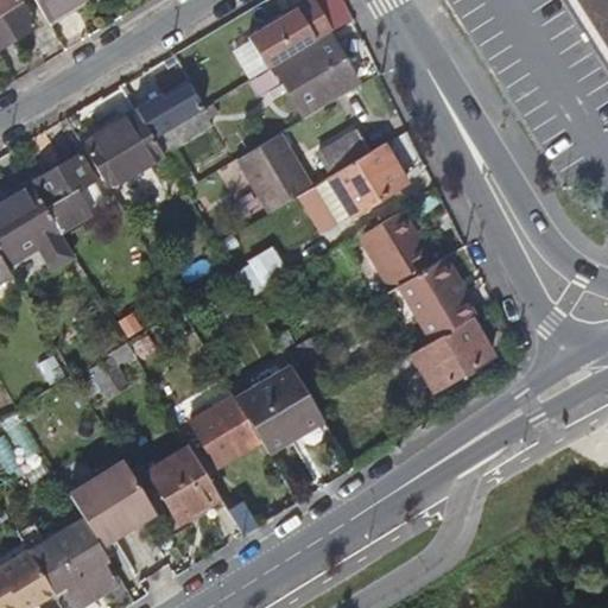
[(0,0),(0,46),(36,24),(20,0),(0,0)]
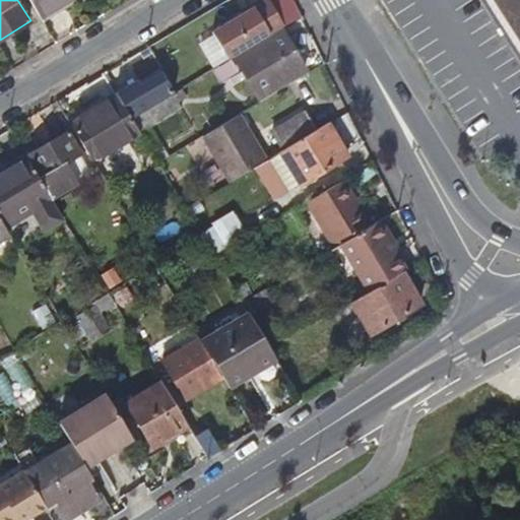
[(33,0),(43,16),(70,0),(33,0)]
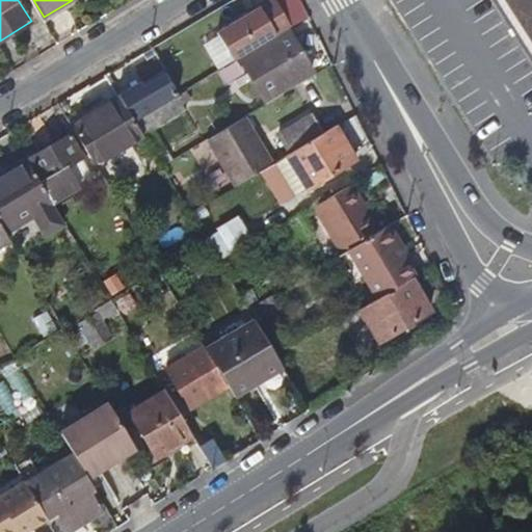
[(292,27),(294,26),(277,0),(272,0),(250,14),(220,31),(238,60),(243,56),(292,27)]
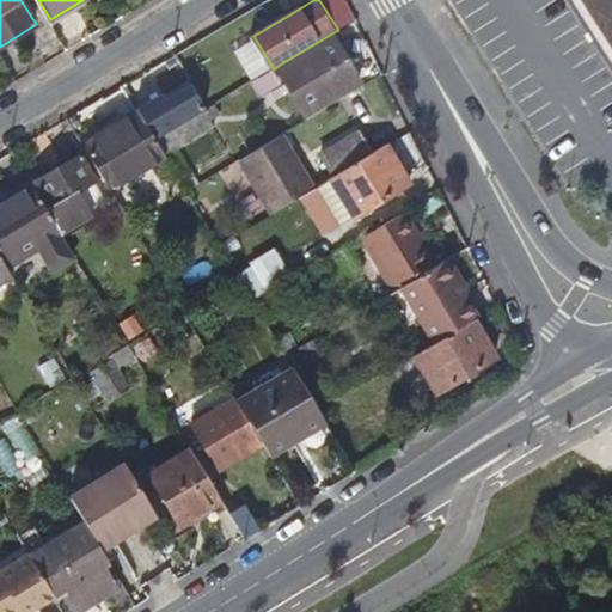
[(288,16),(313,0),(307,0),(287,13),(288,16)]
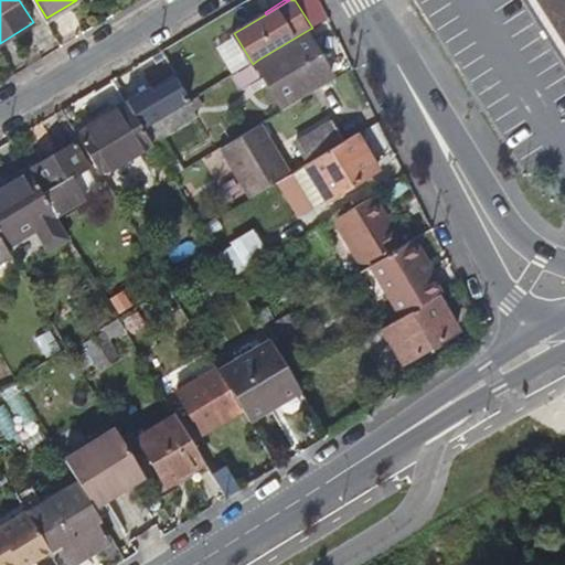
[(564,0),(526,0),(564,62),(564,0)]
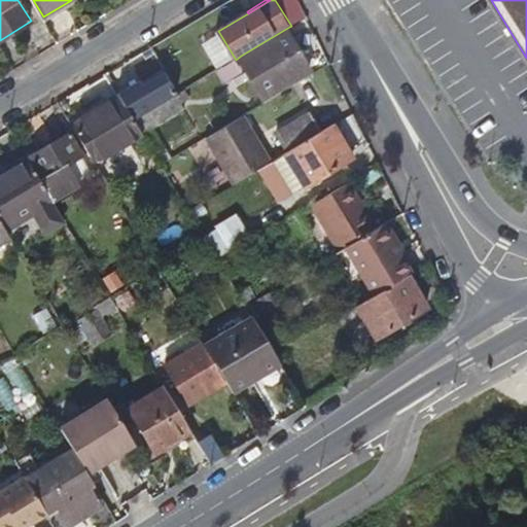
[(289,27),(241,56),(265,96),(315,66),(289,27)]
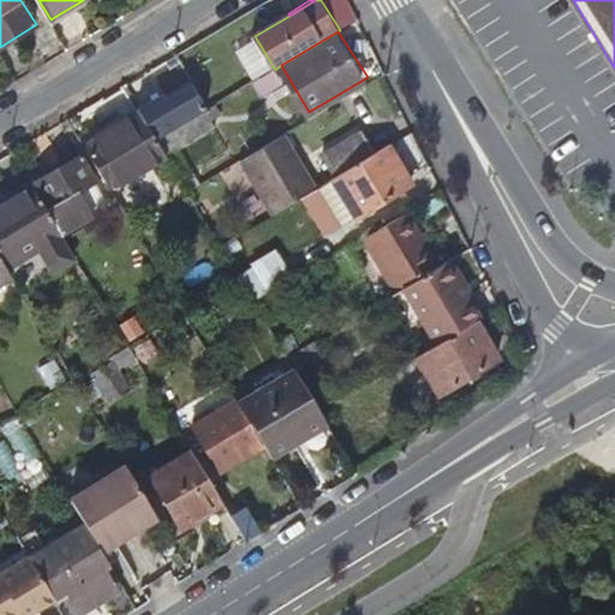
[(178,102),(145,121),(154,137),(207,106),(195,88),(178,99),(178,102)]
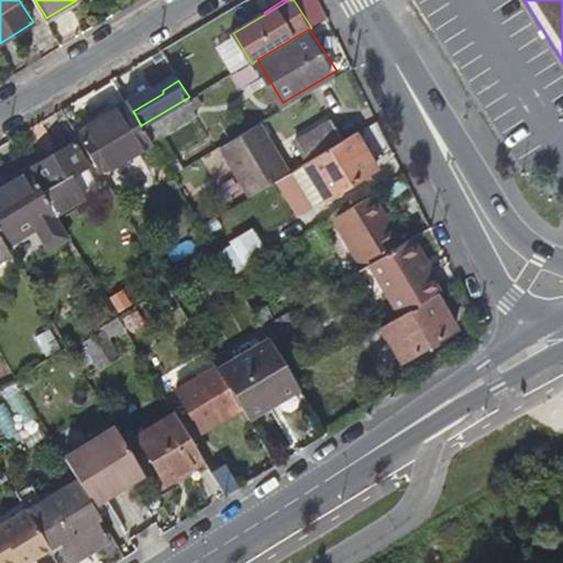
[(202,114),(192,99),(143,129),(152,143),(172,176),(184,168),(173,150),(177,147),(169,134),(202,114)]
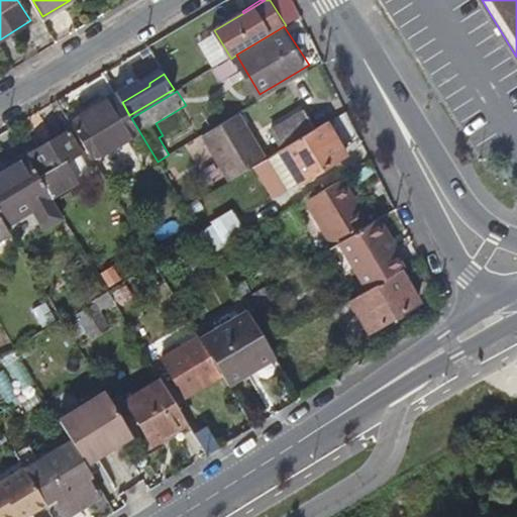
[(122,102),(116,93),(69,120),(92,159),(139,131),(131,118),(129,115),(122,102)]
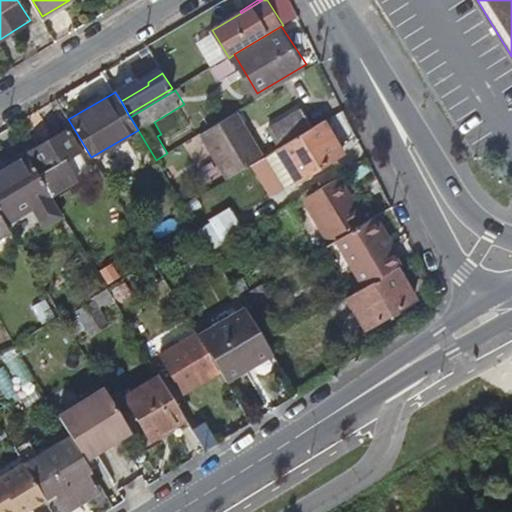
[(282,145),(314,126),(302,106),(270,126),(282,145)]
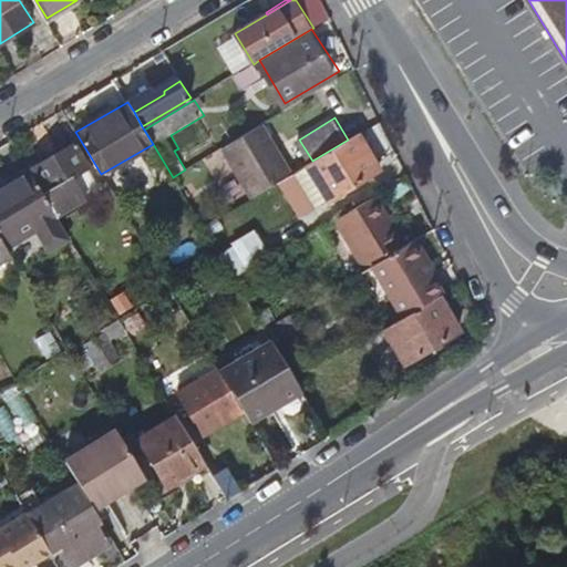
[(264,123),(223,147),(253,197),(294,172),(264,123)]
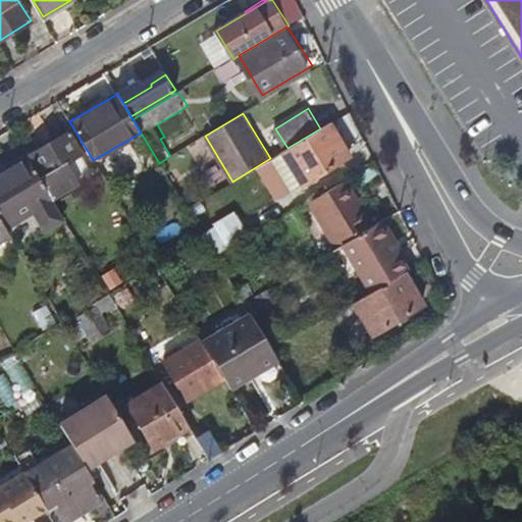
[(351,157),(329,122),(320,128),(288,148),(283,150),(272,157),(293,191),(304,185),(351,157)]
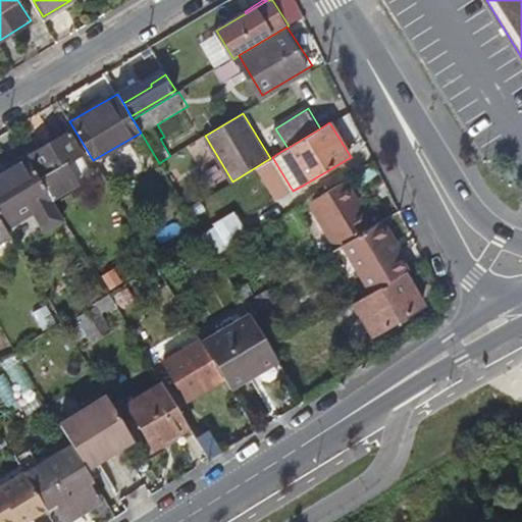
[(95,176),(69,133),(30,156),(48,185),(63,174),(59,166),(62,164),(76,187),(95,176)]
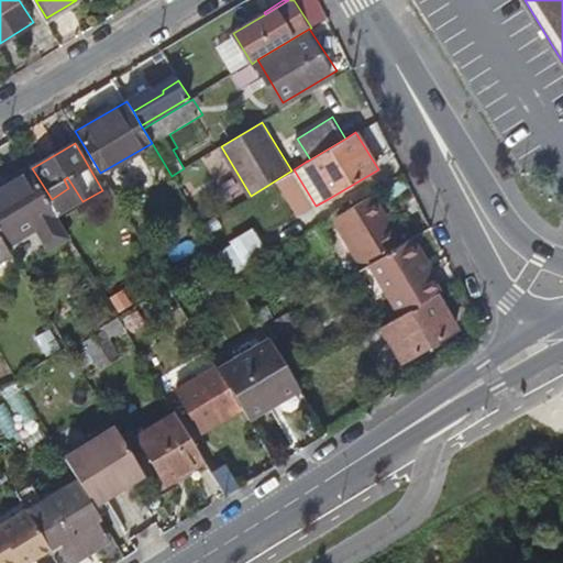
[(30,172),(0,188),(0,234),(10,251),(40,234),(48,251),(70,239),(30,172)]
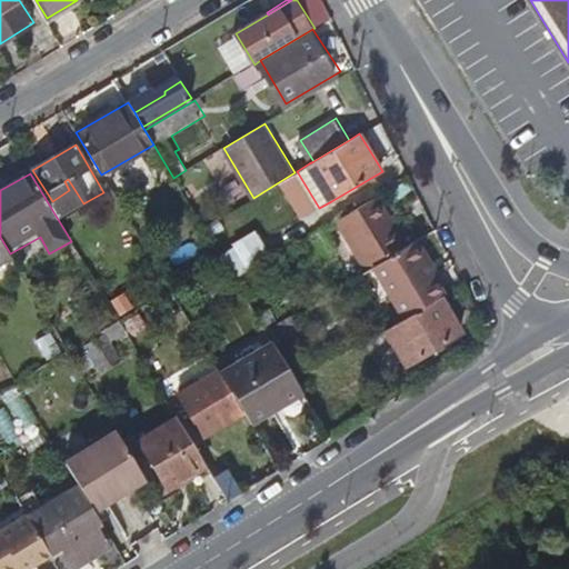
[(373,266),(406,247),(376,198),(336,223),(365,271),(373,266)]
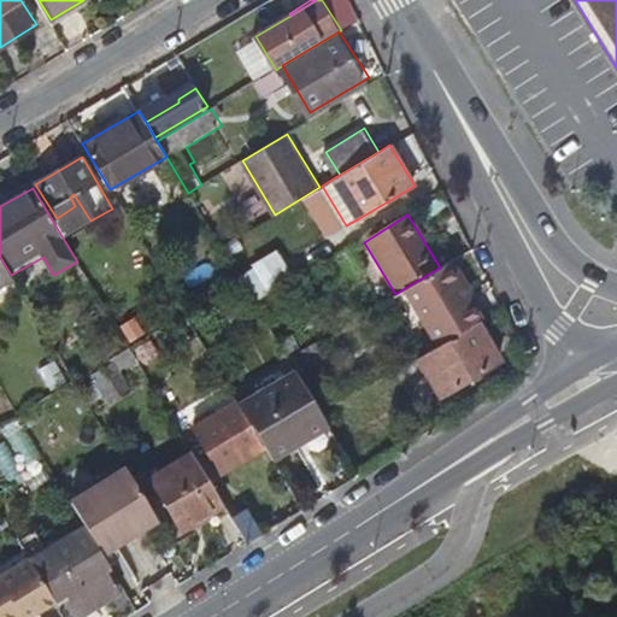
[(224,254),(229,262),(246,252),(238,236),(221,247),(224,254)]
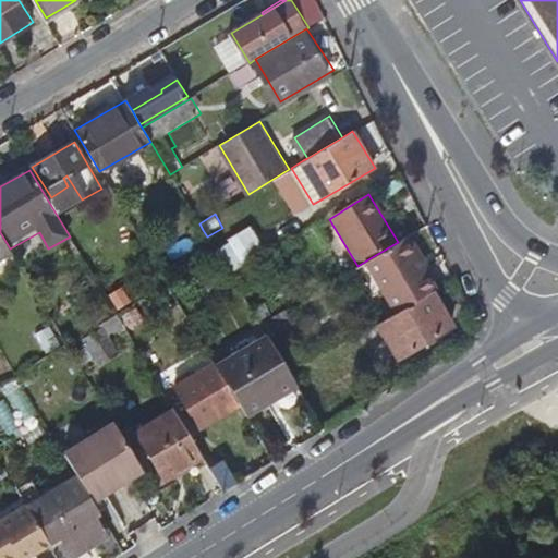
[(199,223),(195,216),(190,219),(198,233),(203,230),(199,223)]
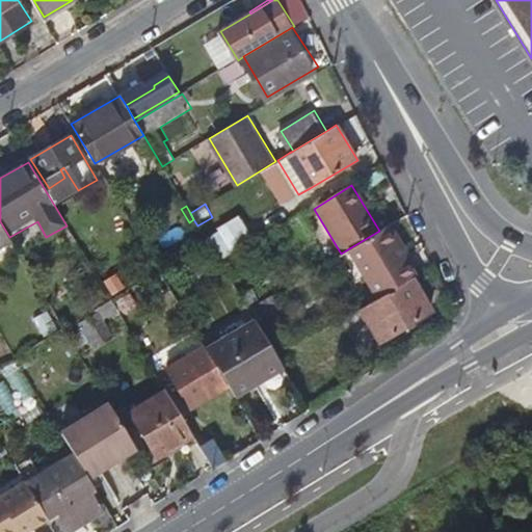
[(234,254),(256,240),(243,219),(223,232),(214,216),(212,217),(197,225),(200,228),(206,239),(208,243),(213,251),(219,262),(234,254)]
